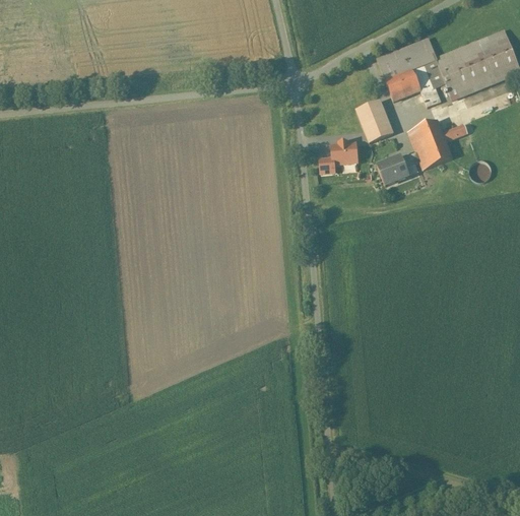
[(429,38),(376,59),(393,101),(420,90),(428,110),(519,73),(519,70),(504,29),(436,56),(429,38)]
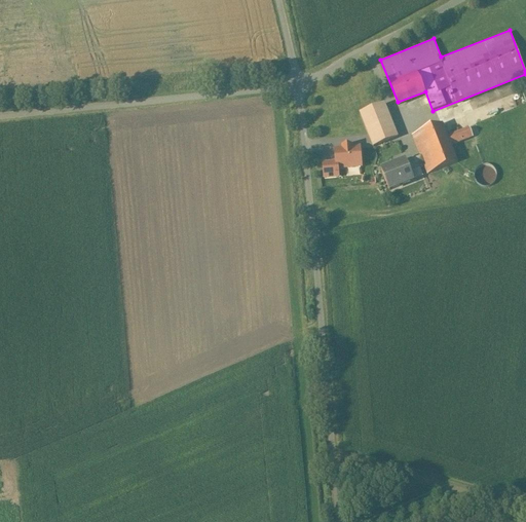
[(384,101),(361,110),(374,144),(397,135),(384,101)]
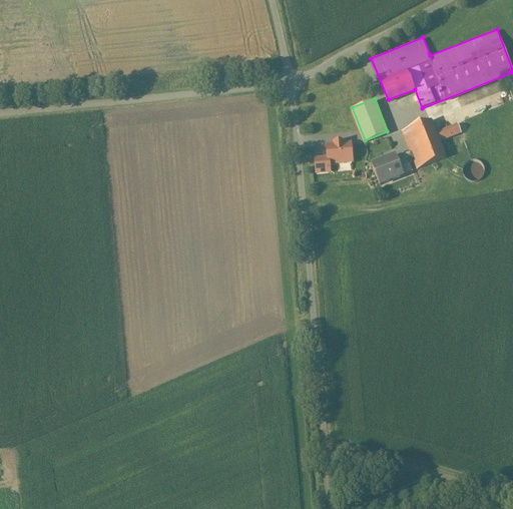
[(396,153),(372,162),(380,182),(404,172),(401,165),(415,159),(417,166),(446,156),(439,139),(461,130),(458,122),(435,130),(430,118),(403,129),(411,149),(397,155),(396,153)]
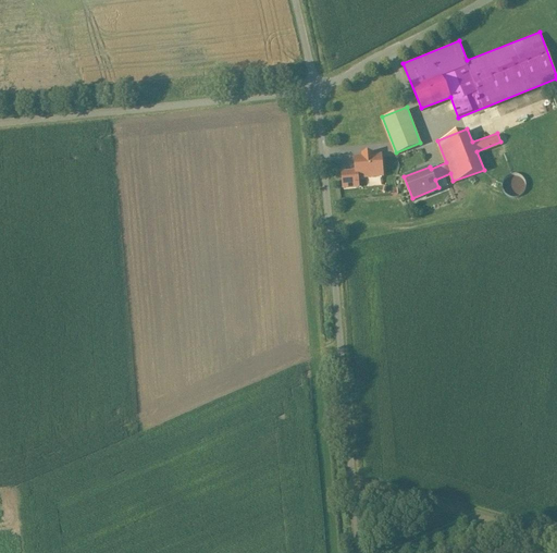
[(381,152),(354,154),(355,171),(355,176),(359,175),(383,174),(381,152)]
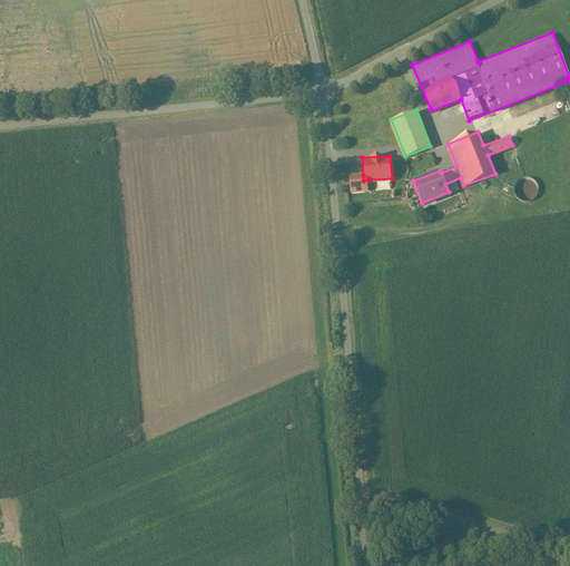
[(363,181),(363,175),(350,176),(351,189),(369,188),(367,179),(363,181)]
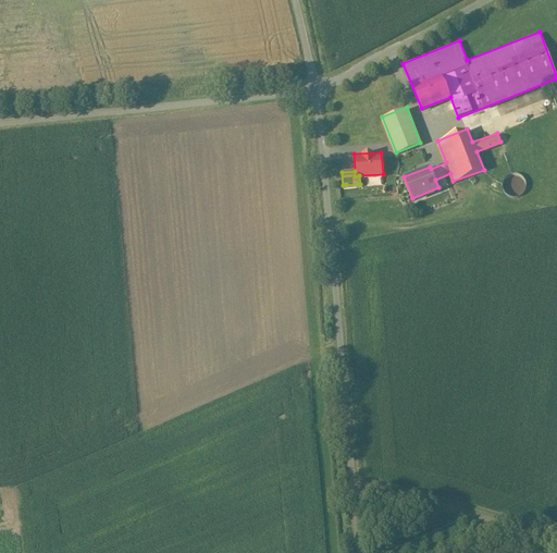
[(506,186),(523,187),(524,173),(507,172),(506,186)]
